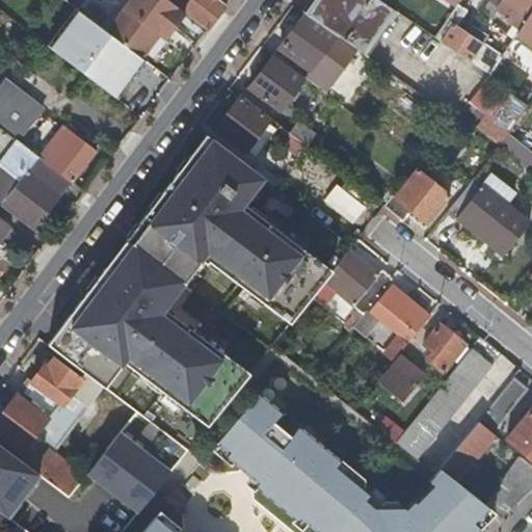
[(170,29),(184,12),(182,10),(166,0),(131,0),(108,32),(140,57),(159,33),(165,26),(170,29)]
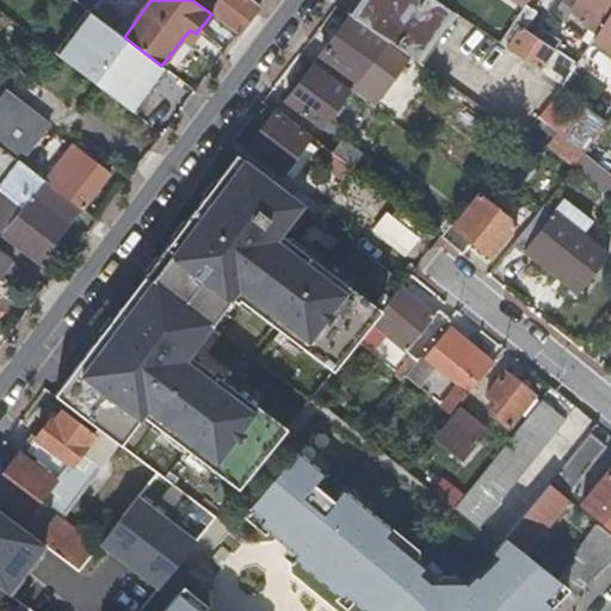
[(217,0),(209,12),(211,14),(238,35),(259,6),(252,0),(217,0)]
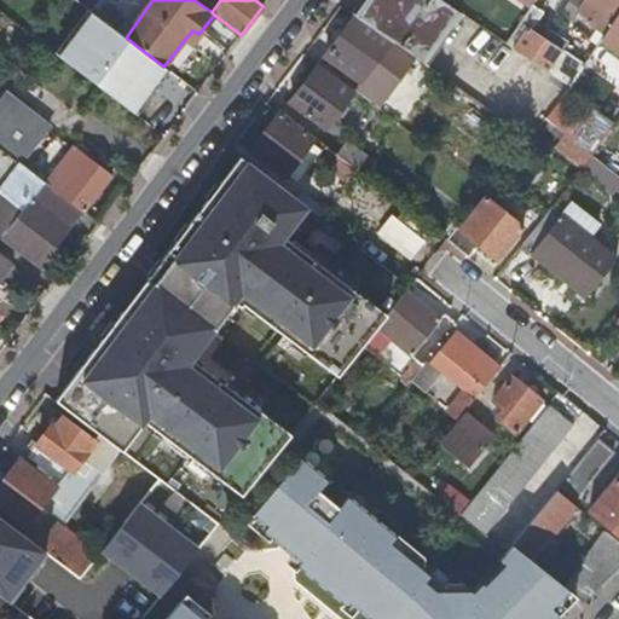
[(366,0),(359,0),(351,13),(354,16),(356,17),(366,0)]
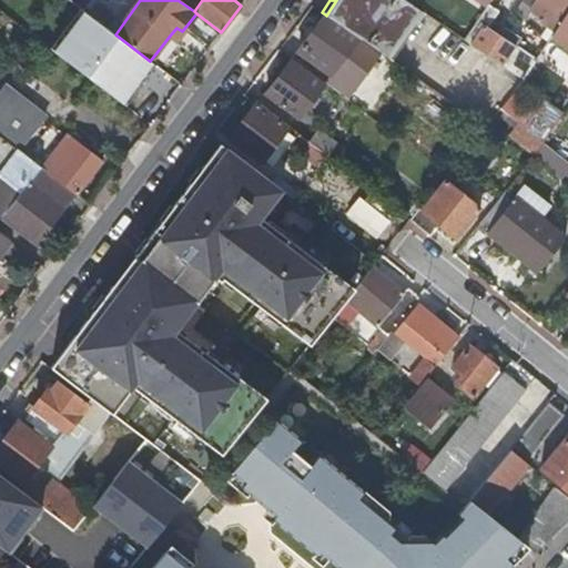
[(386,57),(418,9),(405,0),(336,0),(326,16),(373,48),(386,57)]
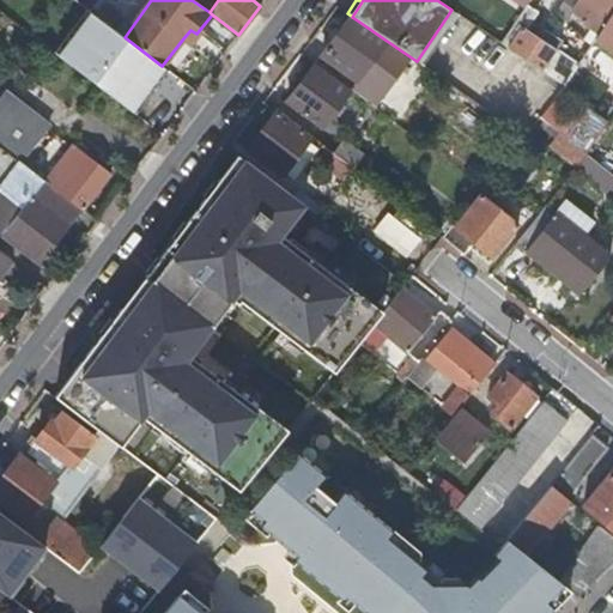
[(583,41),(590,46),(595,38),(596,35),(598,34),(612,8),(612,0),(564,0),(556,14),(568,22),(572,16),(583,23),(581,26),(589,31),(583,41)]
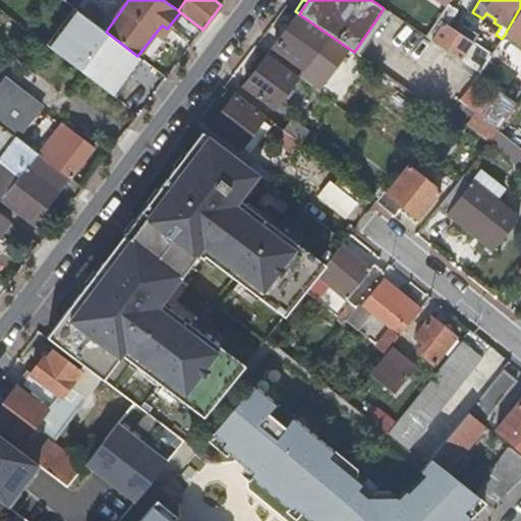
[(453,11),(445,6),(424,36),(479,73),(489,56),(443,25),(453,11)]
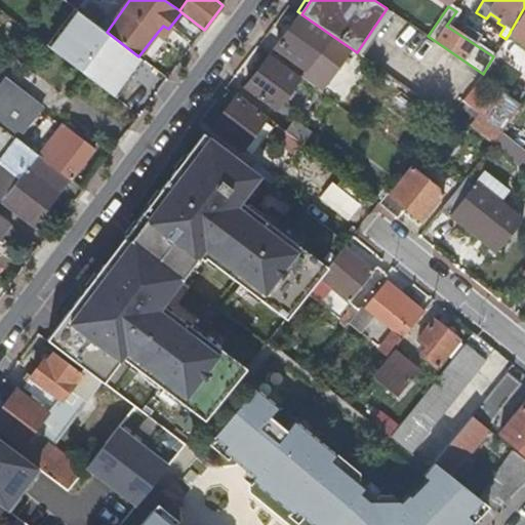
[(524,7),(512,29),(524,37),(524,7)]
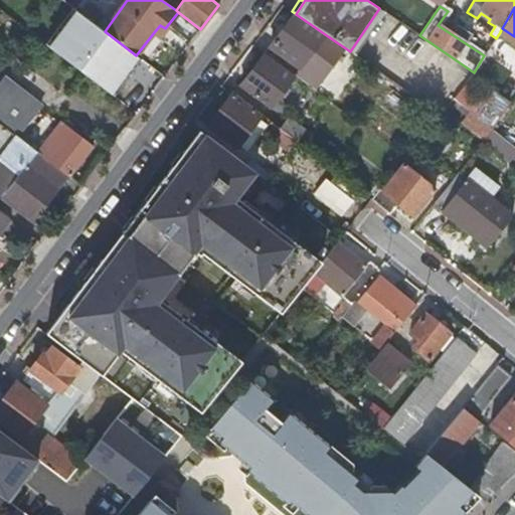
[(331,51),(338,43),(296,14),(295,13),(270,46),(300,67),(318,42),(331,51)]
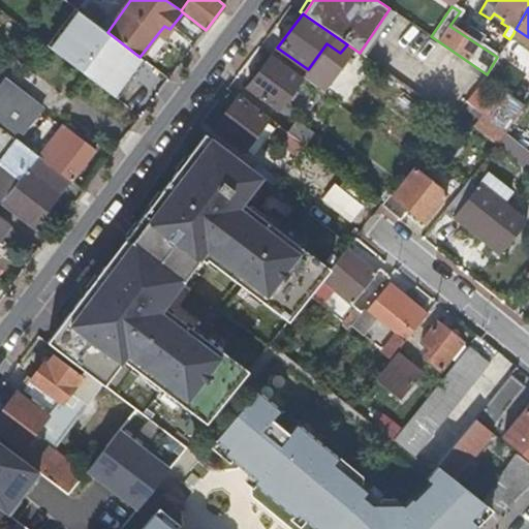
[(164,37),(169,29),(164,26),(158,33),(164,37)]
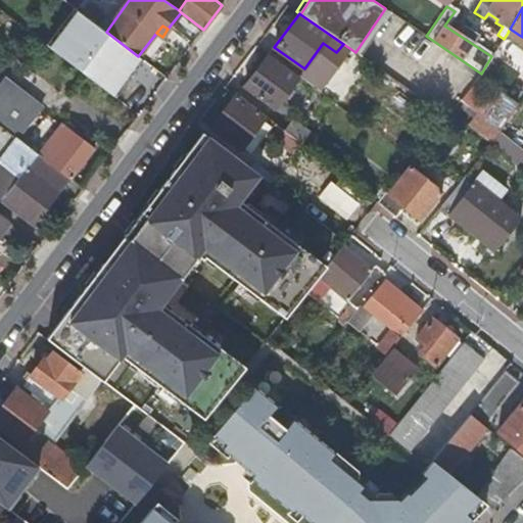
[(518,40),(508,33),(504,39),(496,50),(507,57),(518,40)]
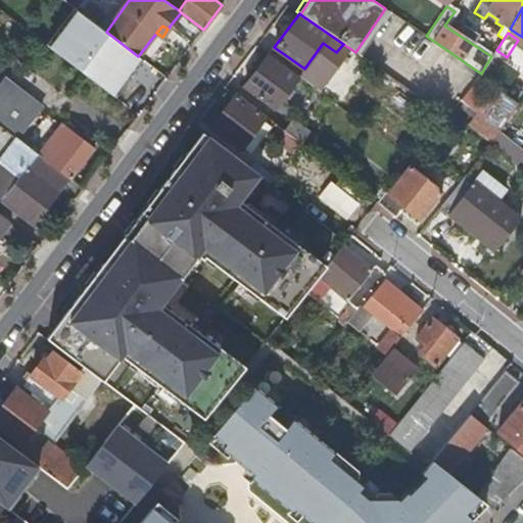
[(94,81),(119,47),(110,41),(85,74),(94,81)]
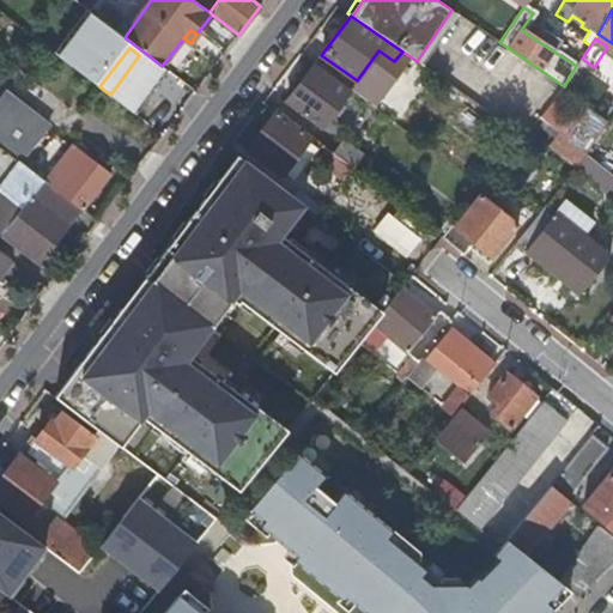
[(178,85),(139,55),(110,95),(149,123),(178,85)]
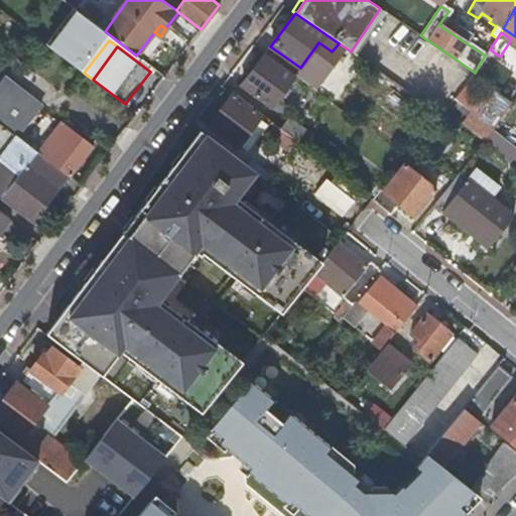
[(269,108),(270,108),(293,77),(264,54),(240,86),(269,108)]
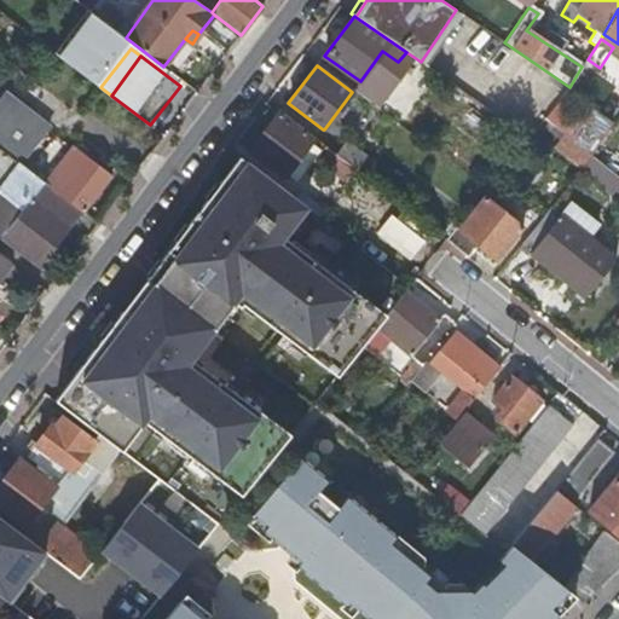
[(607,99),(618,82),(597,68),(586,85),(607,99)]
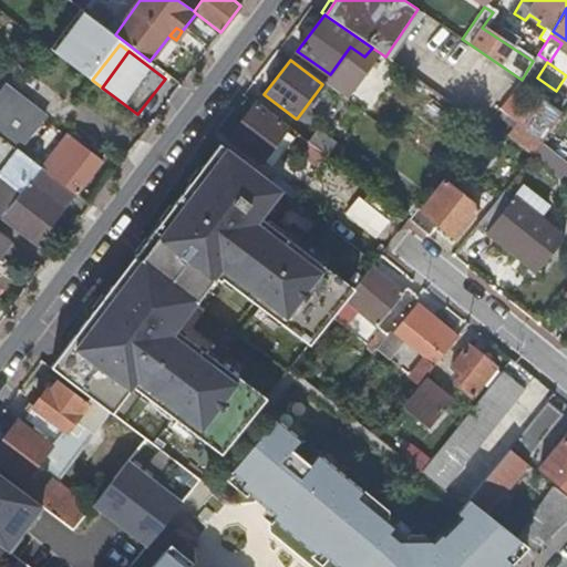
[(0,134),(33,160),(58,126),(8,88),(0,96),(0,134)]
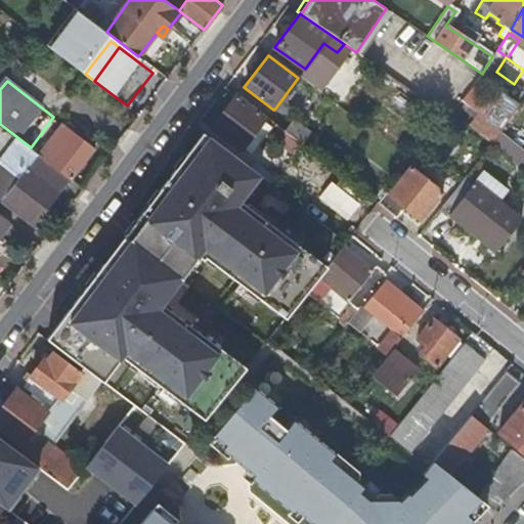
[(279,138),(285,132),(284,131),(266,118),(236,95),(212,128),(241,150),(263,122),(267,126),(265,128),(279,138)]
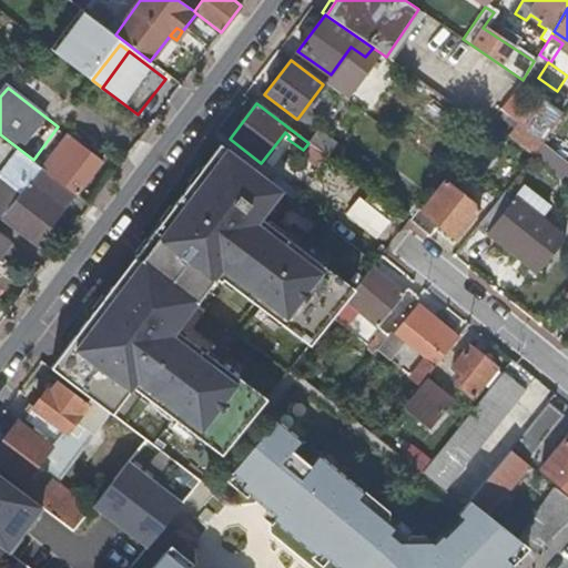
[(544,105),(526,129),(543,142),(559,118),(544,105)]
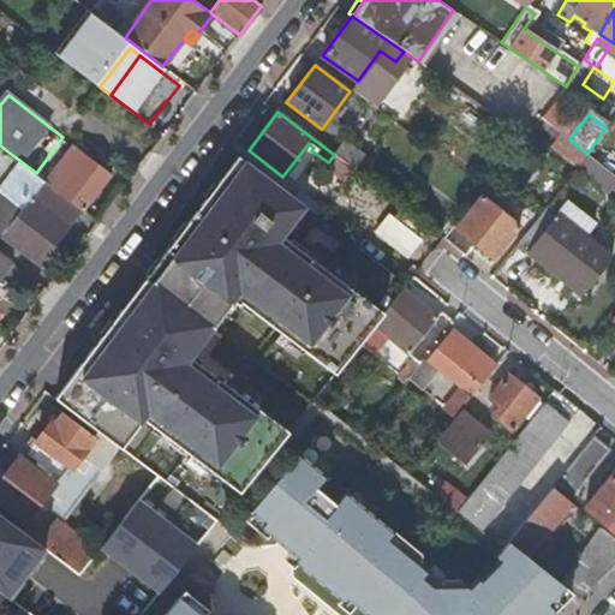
[(566,136),(541,117),(536,123),(561,142),(566,136)]
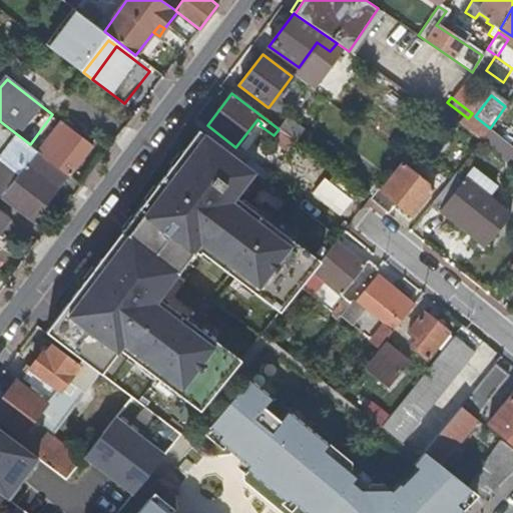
[(472,113),(468,118),(463,124),(482,139),(490,128),(475,116),(472,113)]
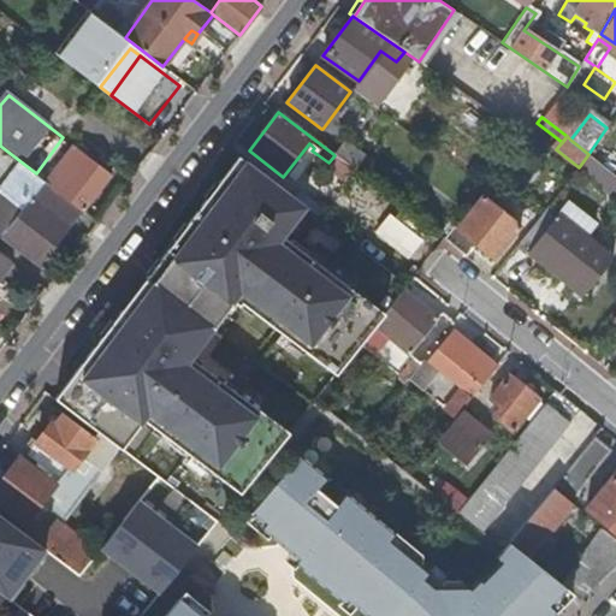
[(343,140),(333,154),(335,155),(359,175),(369,159),(343,140)]
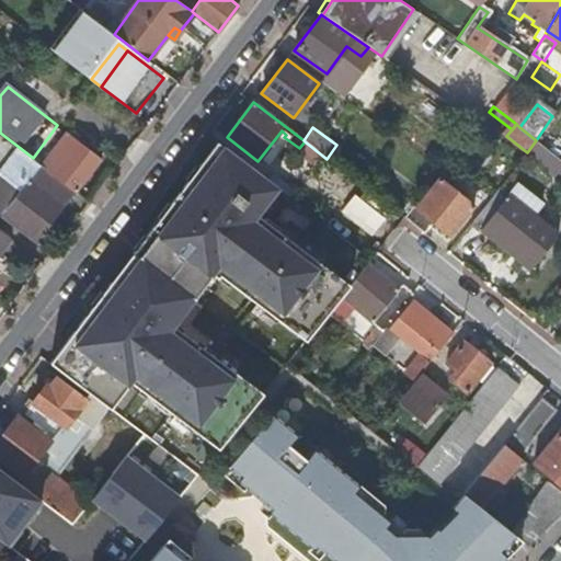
[(36,240),(75,190),(44,167),(0,133),(0,212),(6,217),(36,240)]
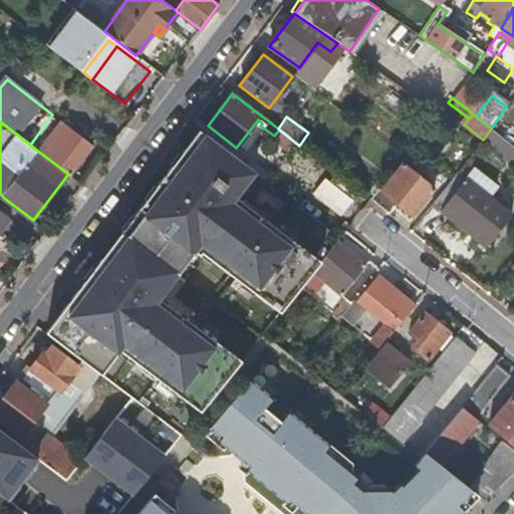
[(62,122),(40,153),(68,174),(70,175),(92,145),(62,122)]
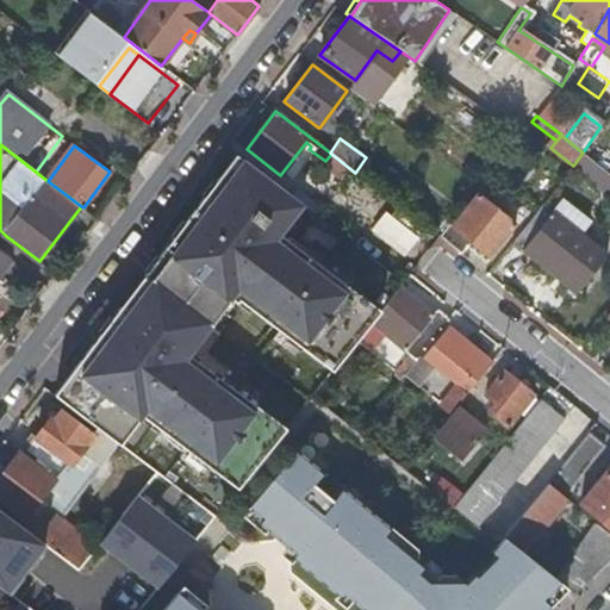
[(609,197),(609,174),(583,153),(573,166),(572,166),(609,197)]
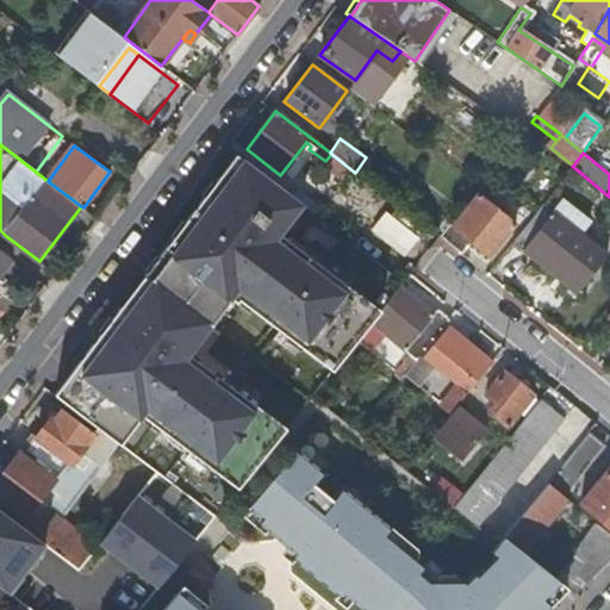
[(237,155),(221,176),(224,180),(241,157),(237,155)]
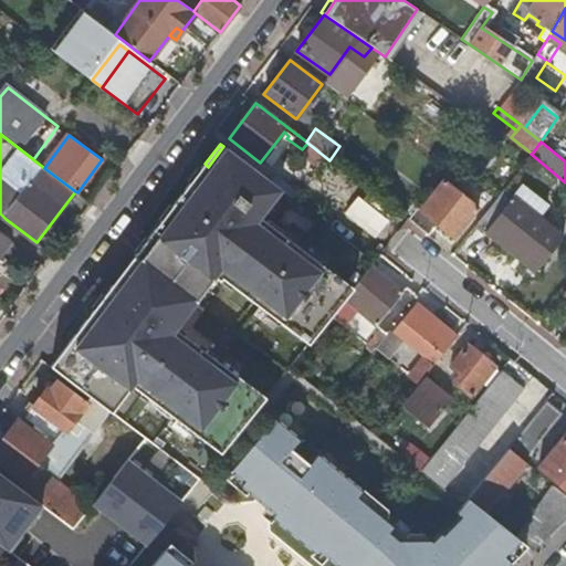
[(258,306),(307,345),(344,299),(353,287),(260,217),(281,190),(223,146),(208,167),(205,164),(135,255),(138,258),(116,286),(113,284),(51,366),(91,396),(101,404),(104,407),(125,380),(132,385),(220,452),(263,398),(212,359),(209,364),(203,359),(207,355),(174,329),(177,324),(174,322),(184,307),(188,311),(215,274),(252,302),(254,299),(260,303),(258,306)]
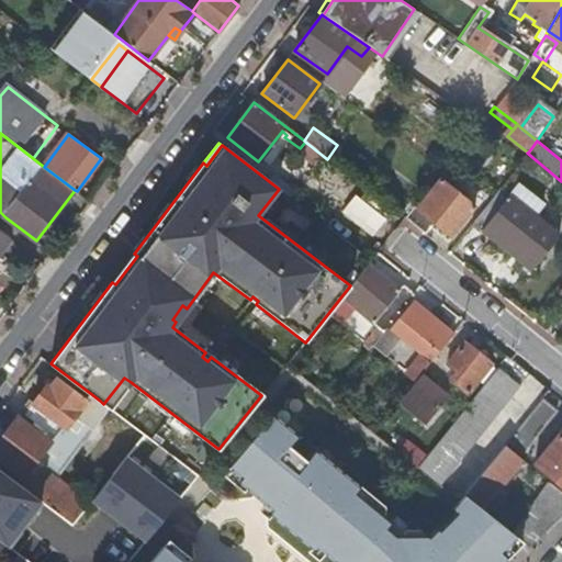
[(416,208),(414,205),(405,217),(424,233),(433,223),(450,236),(474,205),(440,179),(416,208)]
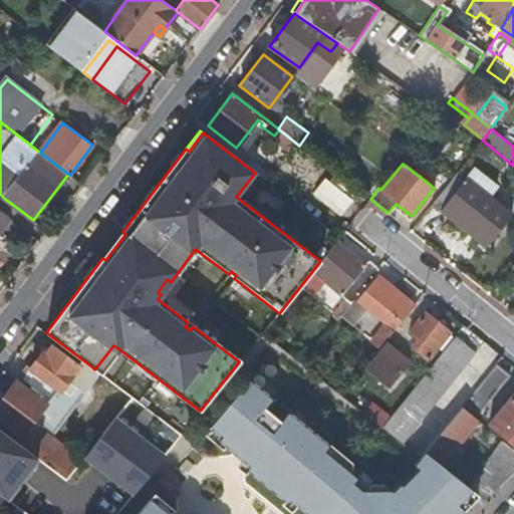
[(457,172),(430,205),(440,212),(444,208),(488,243),(510,215),(494,202),(500,194),(463,164),(457,172)]
